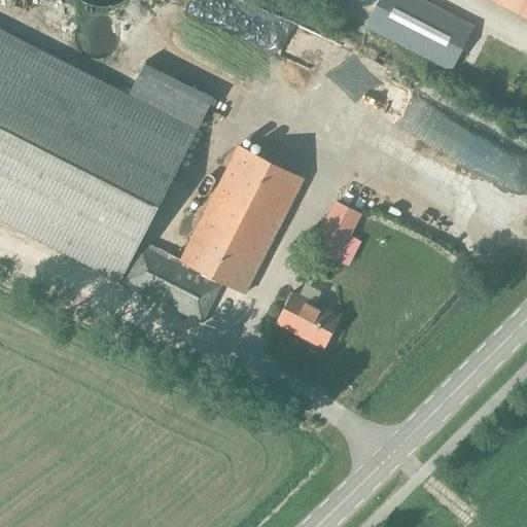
[(451,70),(472,29),(416,0),(380,0),(366,27),(451,70)]
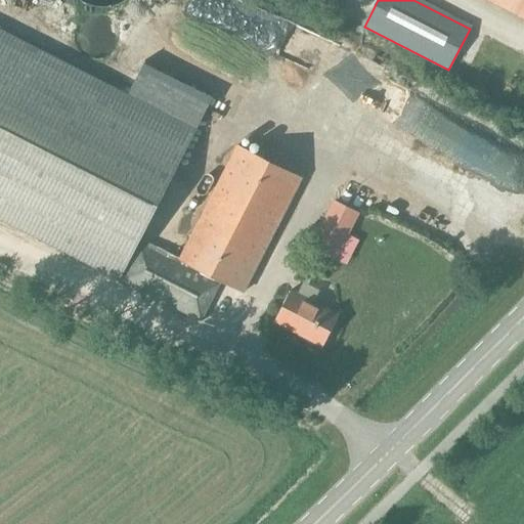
[(523,0),(486,0),(523,18),(523,0)]
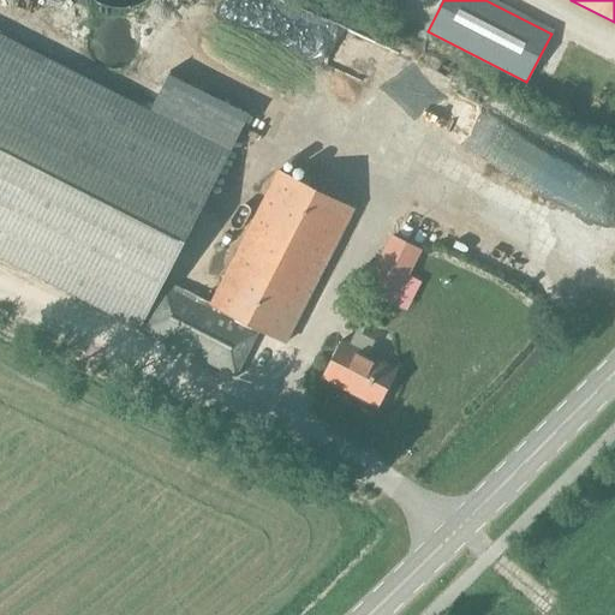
[(162,279),(230,151),(0,33),(0,255),(138,327),(162,279)]
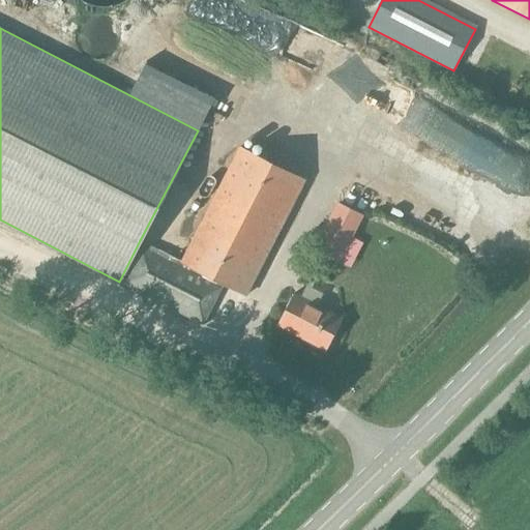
[(225,283),(224,285),(245,295),(305,181),(240,147),(181,261),(225,283)]
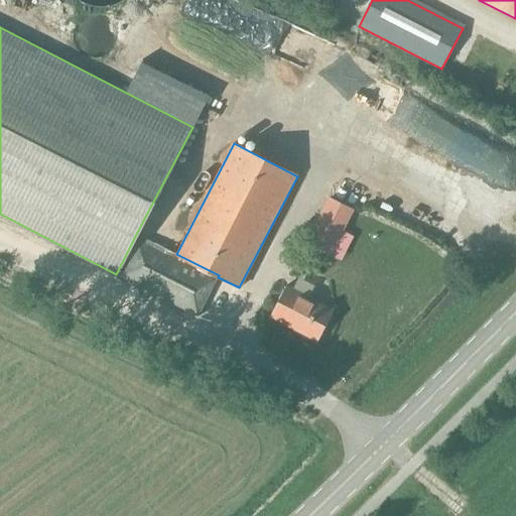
[(323,268),(341,234),(318,223),(300,257),(323,268)]
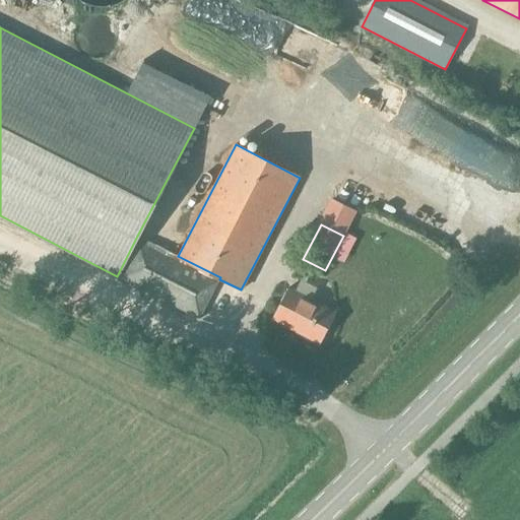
[(220,277),(178,256),(137,236),(117,276),(199,319),(219,279),(220,277)]
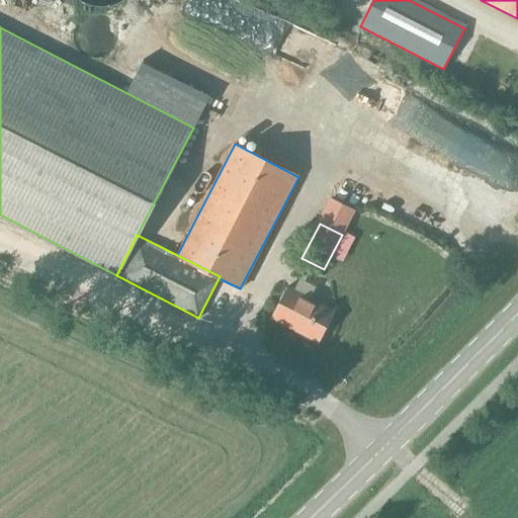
[(318,344),(335,312),(287,287),(271,320),(318,344)]
